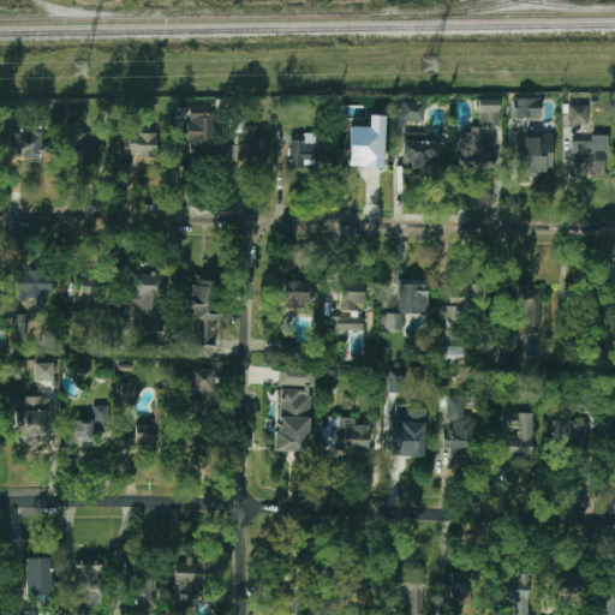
[(539,118),(539,99),(513,99),(513,117),(539,118)]
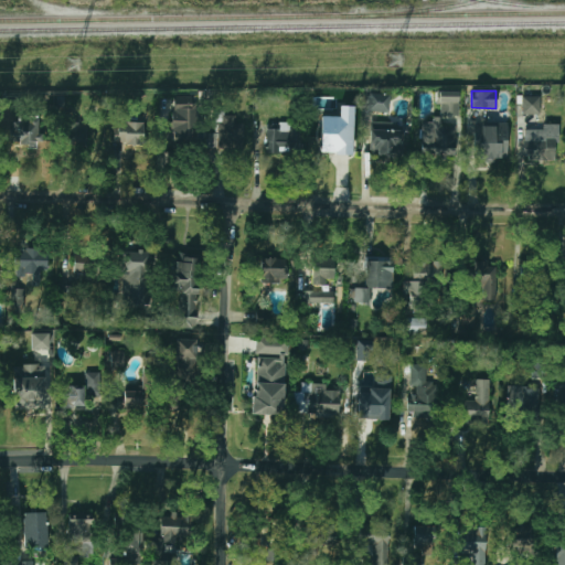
[(459,115),(458,92),(437,92),(437,104),(440,104),(440,115),(459,115)]
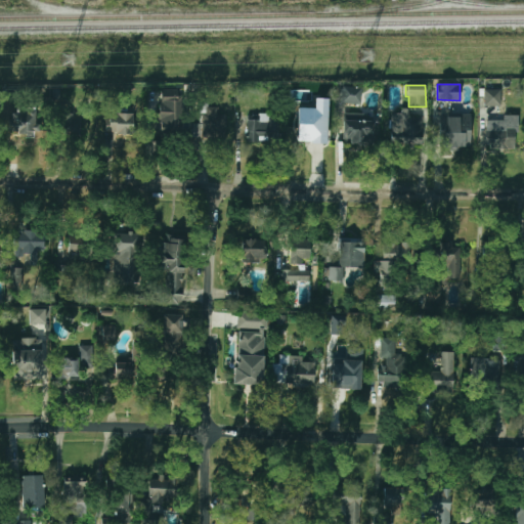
[(361,87),(342,86),(341,102),(360,103),(361,87)]
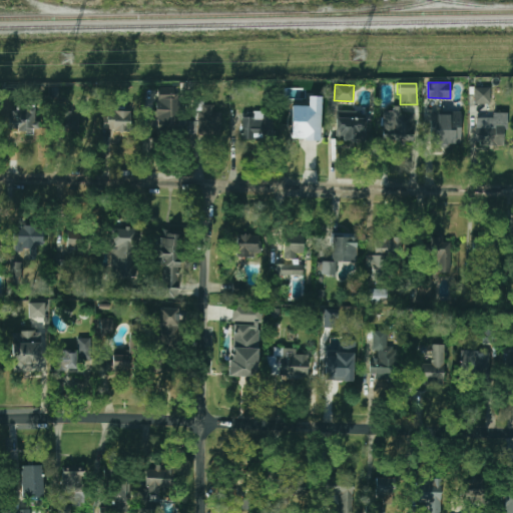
[(177,86),(158,86),(158,109),(151,109),(151,131),(177,131),(177,86)]
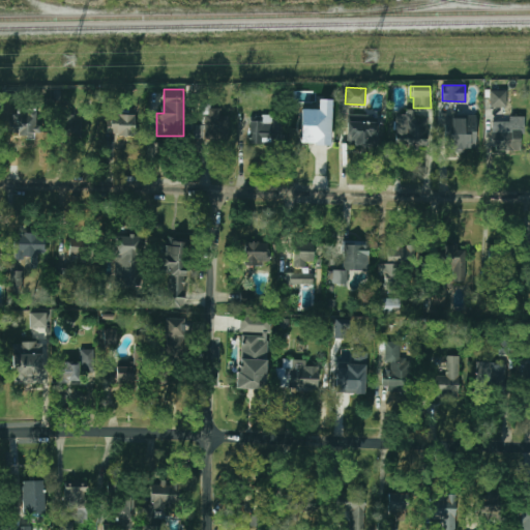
[(506,90),(490,90),(490,107),(506,107),(506,90)]
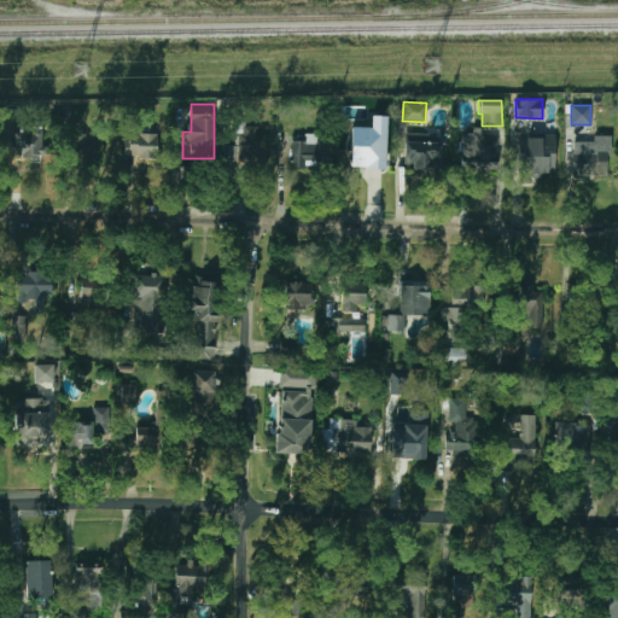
[(351,127),(350,168),(385,169),(386,116),(372,116),(371,127),(351,127)]
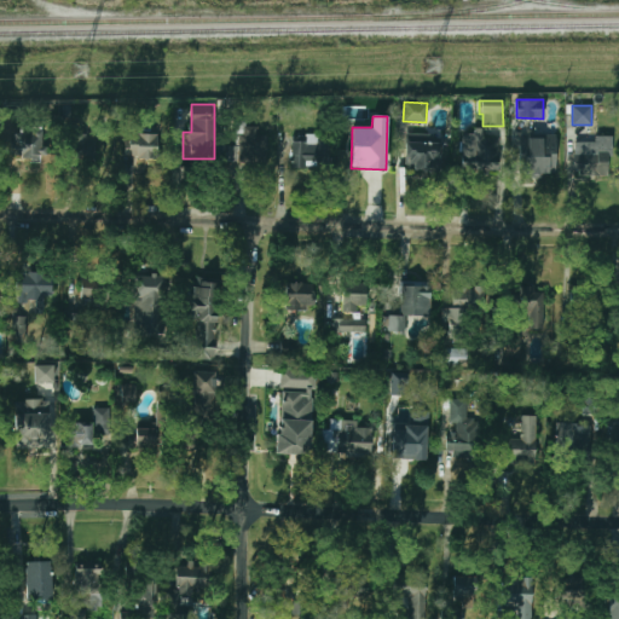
[(258,126),(239,126),(239,145),(225,145),(225,163),(266,162),(266,134),(258,134),(258,126)]
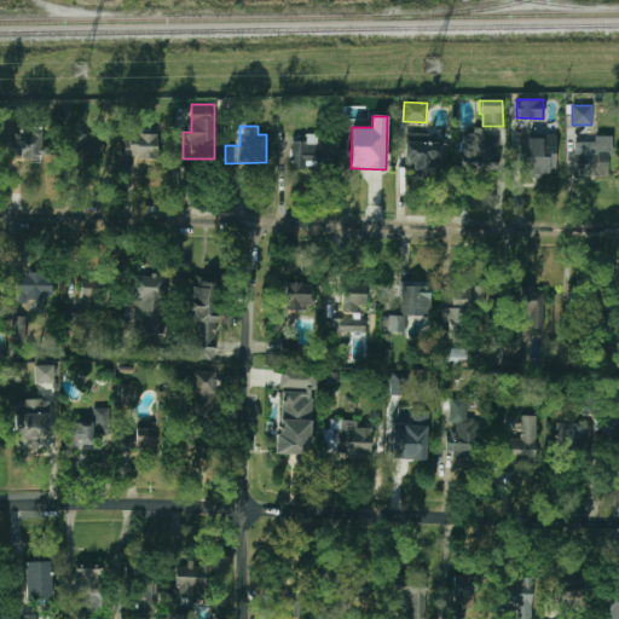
[(42,129),(12,128),(12,156),(42,157),(42,129)]
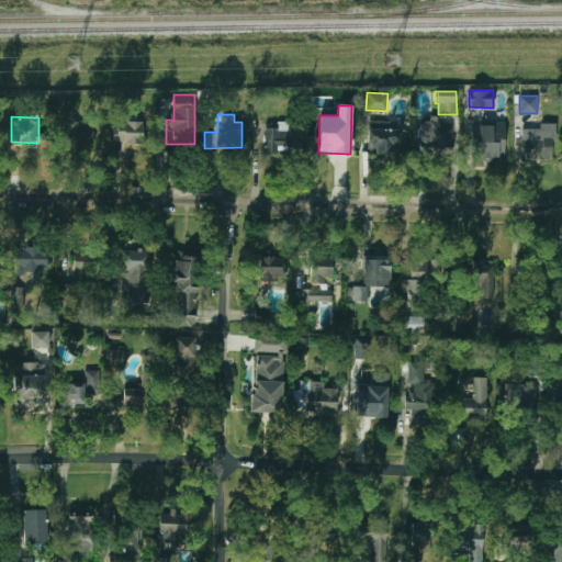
[(452,155),(452,125),(439,125),(439,119),(419,119),(420,155),(452,155)]
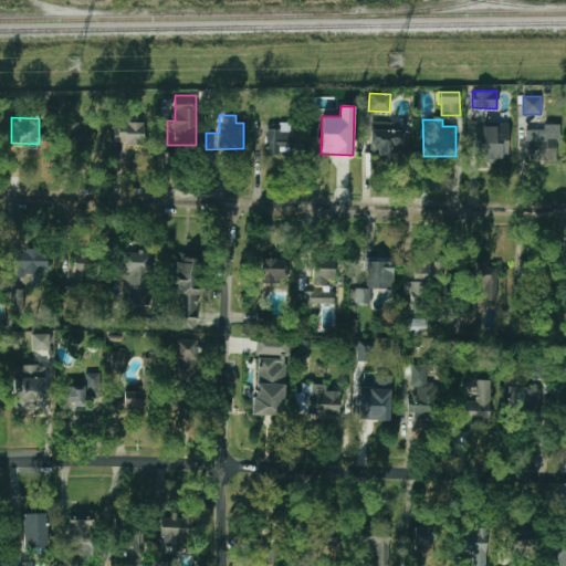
[(402,157),(404,122),(371,122),(370,156),(402,157)]
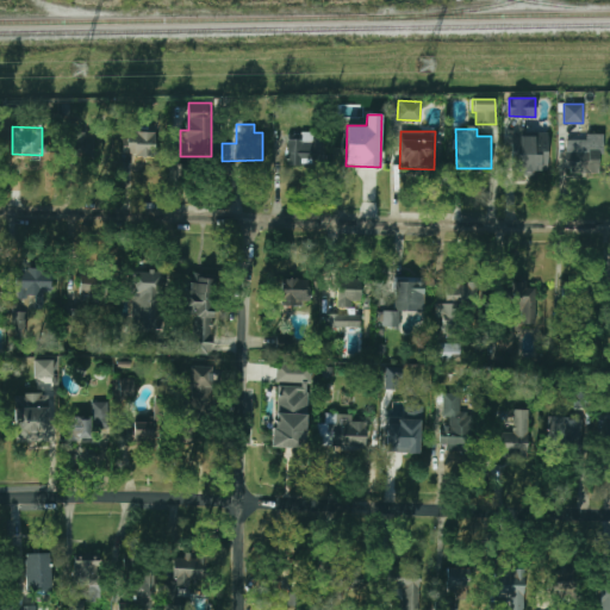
[(155,132),(124,132),(123,154),(132,155),(132,170),(148,170),(148,157),(155,157),(155,132)]
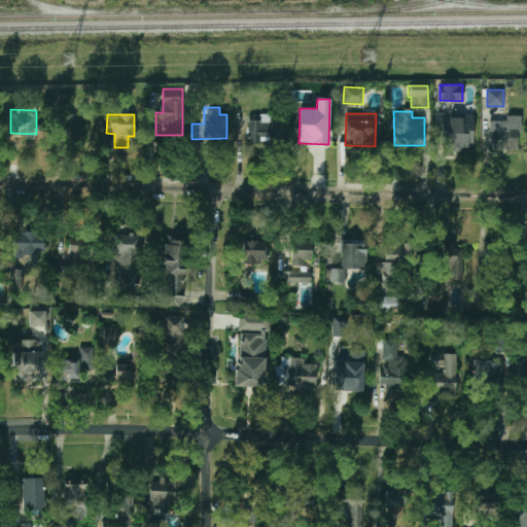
[(473,115),(448,115),(447,148),(472,149),(473,115)]
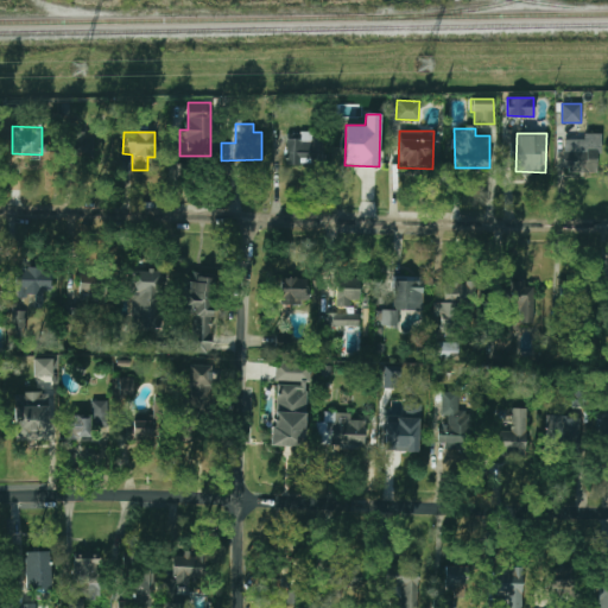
[(600,133),(584,133),(584,139),(564,139),(564,172),(600,172),(600,133)]
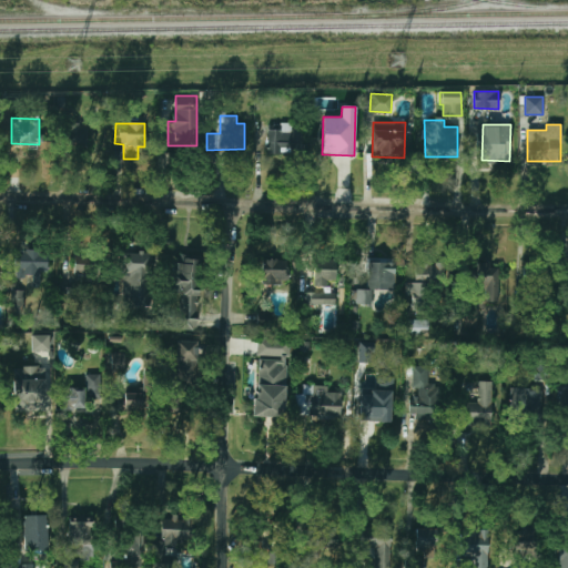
[(68,125),(67,146),(87,148),(88,125),(68,125)]
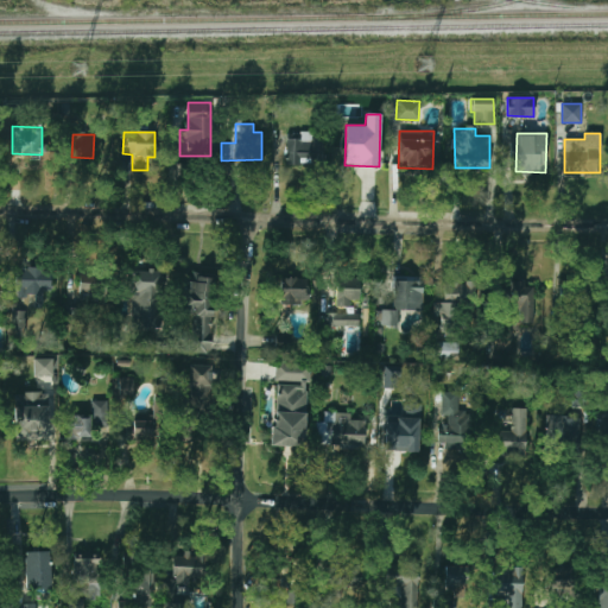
[(286,140),(287,165),(323,164),(322,139),(286,140)]
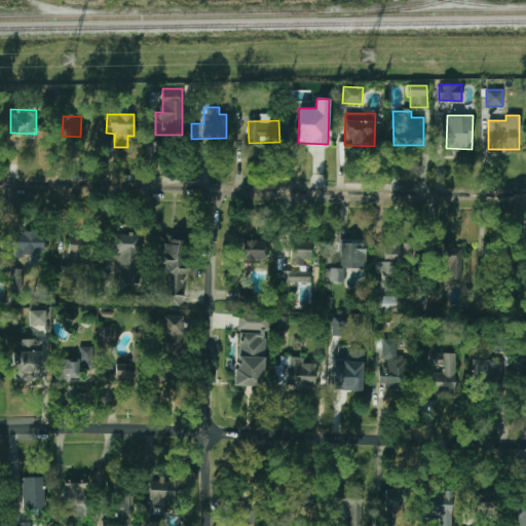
[(43,251),(44,232),(14,231),(13,256),(30,257),(30,266),(37,266),(37,251),(43,251)]
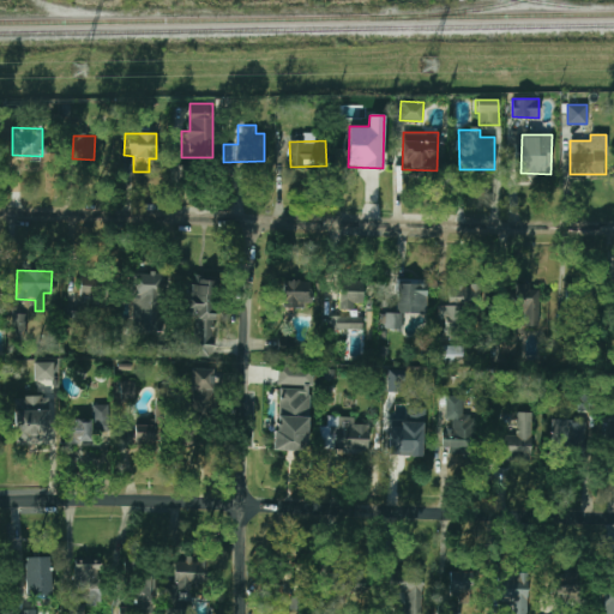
[(162,331),(162,275),(132,275),(133,332),(162,331)]
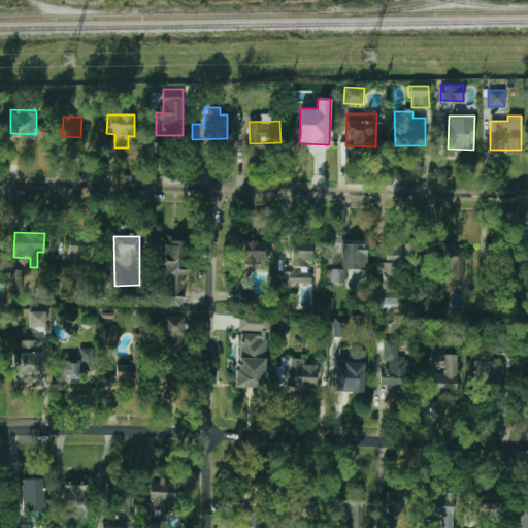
[(366,269),(366,240),(341,239),(340,269),(366,269)]
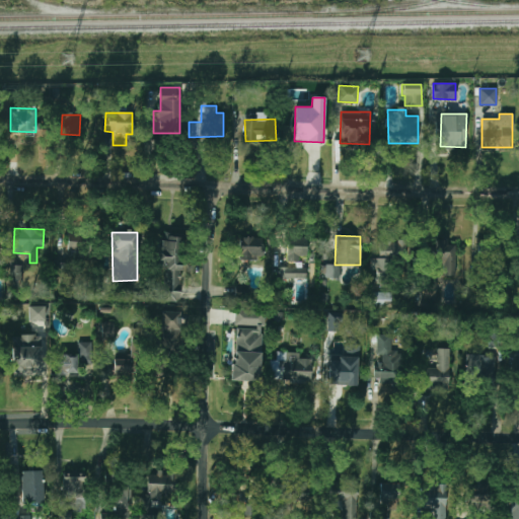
[(163,301),(180,301),(181,237),(157,236),(156,264),(164,264),(163,301)]
